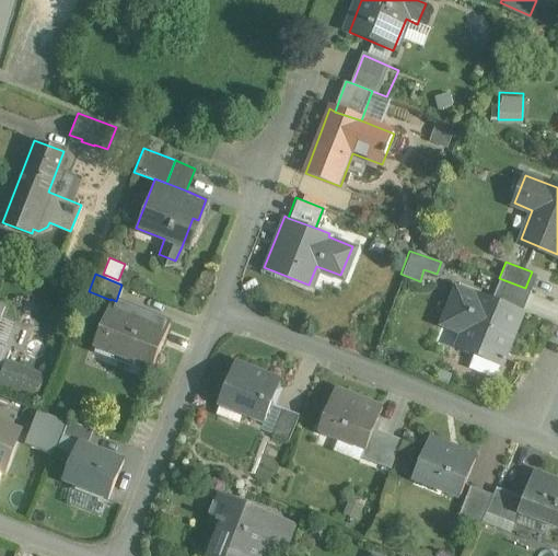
[(499,278),(493,292),(520,302),(525,288),(499,278)]
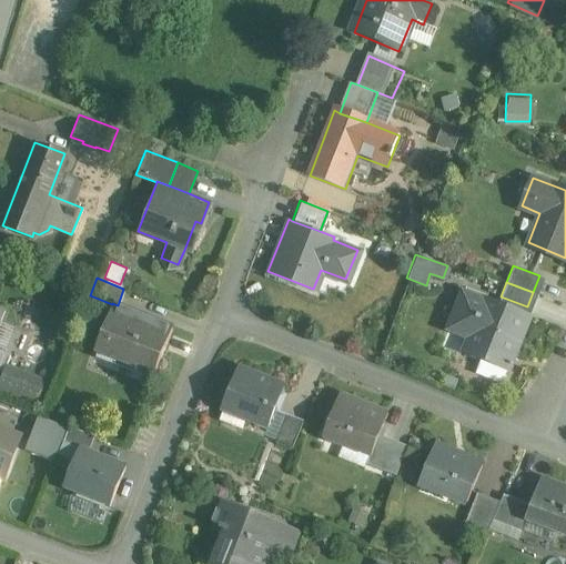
[(528,314),(482,296),(482,298),(462,290),(446,328),(467,335),(462,351),(479,358),(475,369),(502,380),(506,369),(507,369),(528,314)]
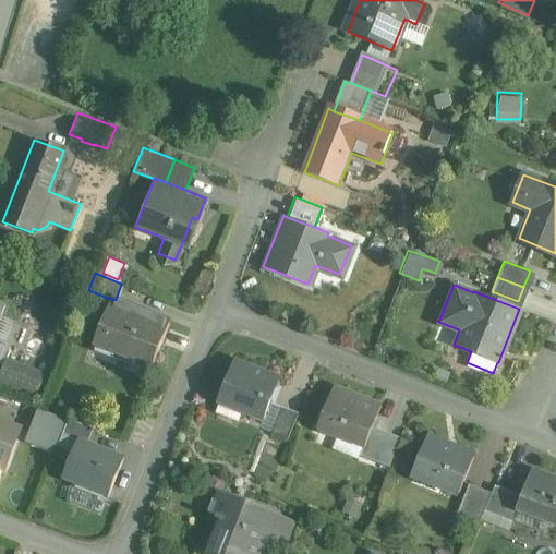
[(116,300),(110,298),(110,299),(93,342),(149,365),(167,321),(116,300)]
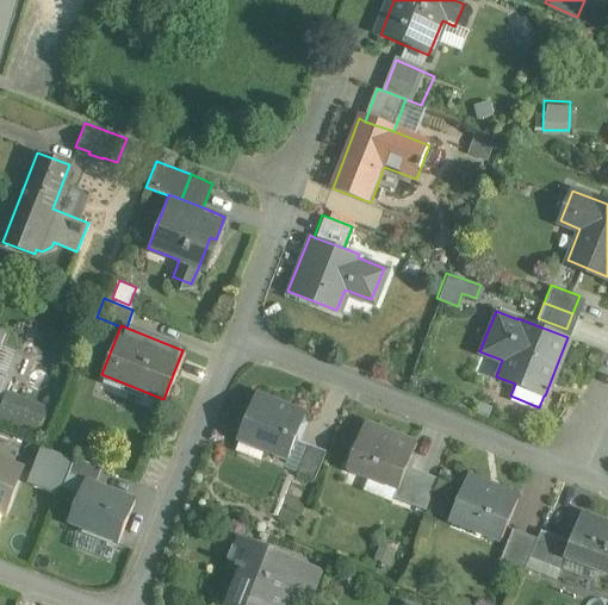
[(303,412),(255,393),(237,436),(240,437),(241,435),(285,453),(284,455),(286,455),(303,412)]
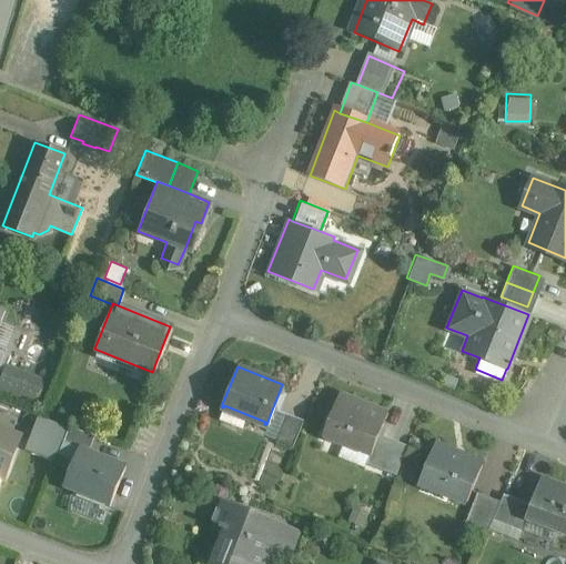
[(46,382),(7,368),(0,385),(0,392),(37,405),(46,382)]
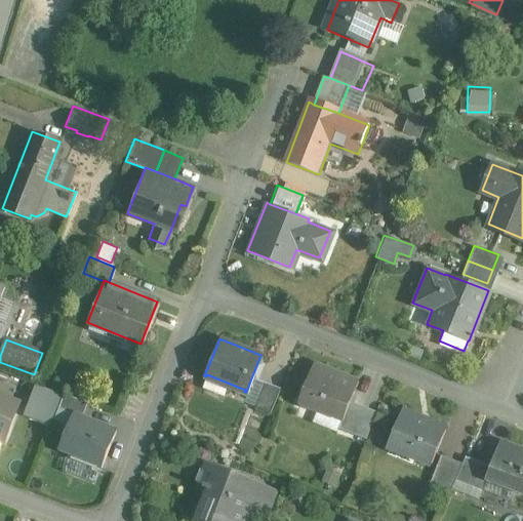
[(356,379),(312,362),(297,402),(298,402),(298,400),(316,407),(315,409),(339,419),(340,419),(348,402),(356,379)]
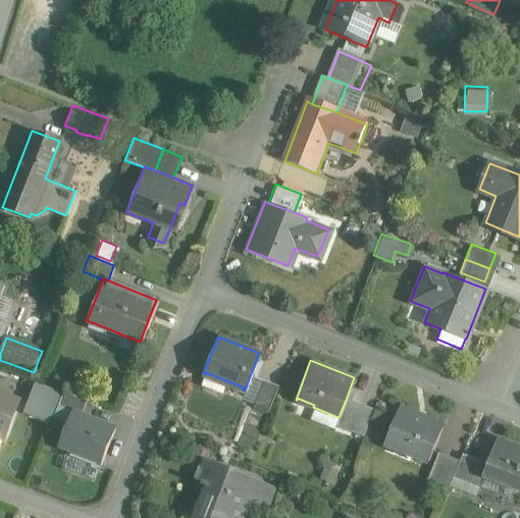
[(276,384),(262,378),(252,404),(267,410),(276,384)]
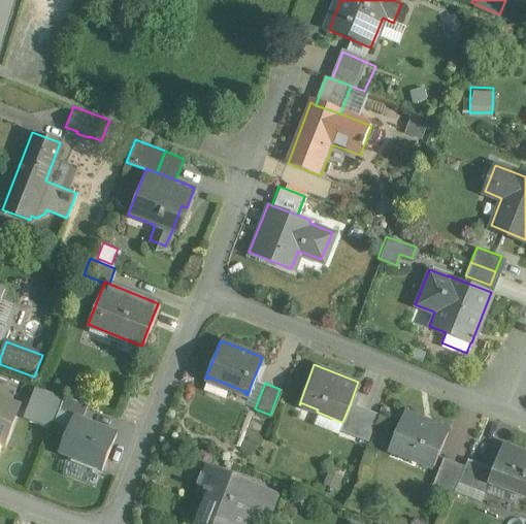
[(86,403),(63,394),(57,408),(72,415),(73,414),(80,417),(86,403)]
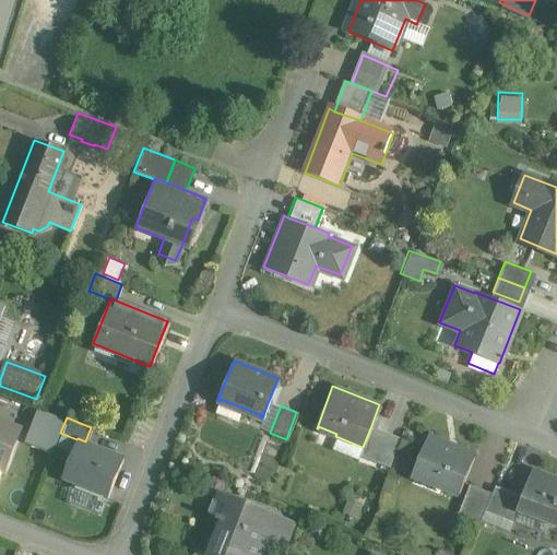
[(0,467),(15,430),(0,424),(0,467)]
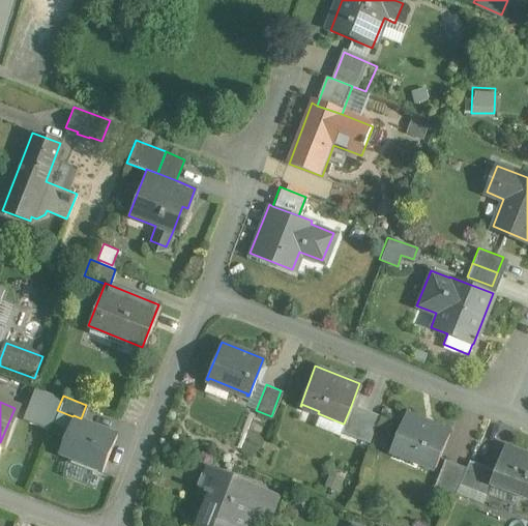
[(378,416),(351,406),(344,424),(343,424),(340,431),(368,442),(378,416)]
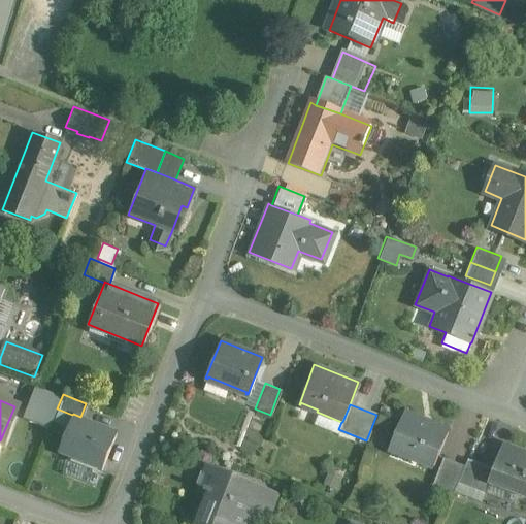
[(446,430),(402,413),(389,448),(432,465),(446,430)]
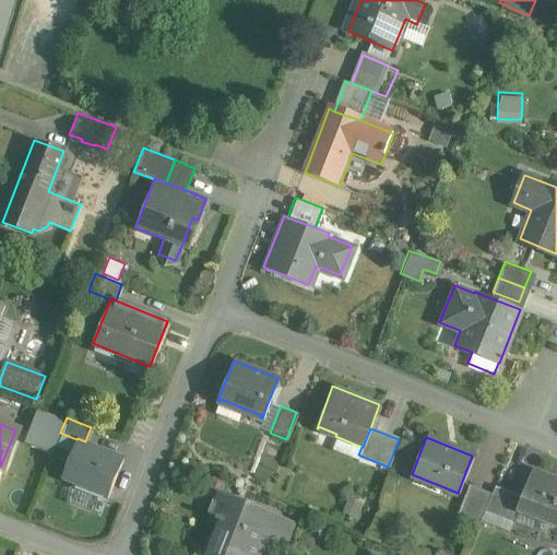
[(85,441),(78,438),(76,439),(61,479),(90,489),(91,486),(105,492),(104,496),(106,496),(122,456),(85,441)]
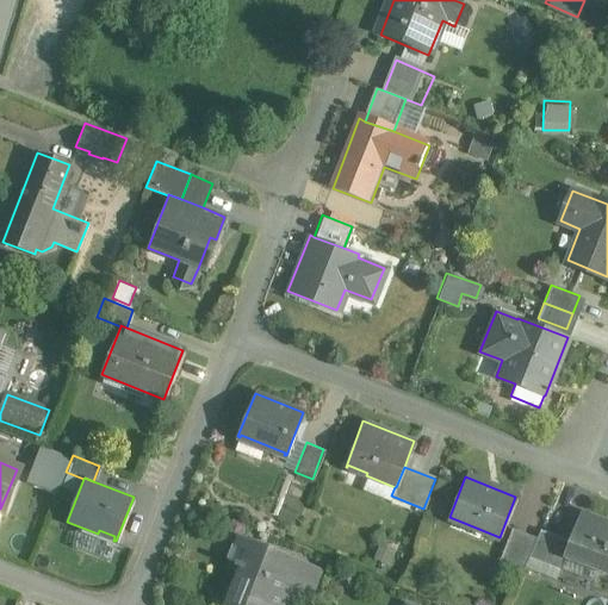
[(306,482),(286,478),(278,507),(299,513),(306,482)]
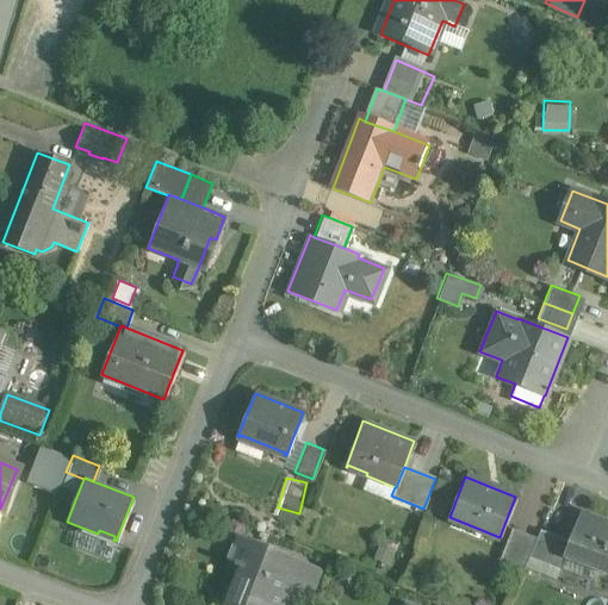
[(607,525),(581,515),(582,512),(579,512),(569,540),(563,556),(564,556),(566,550),(599,562),(596,568),(607,573),(607,525)]
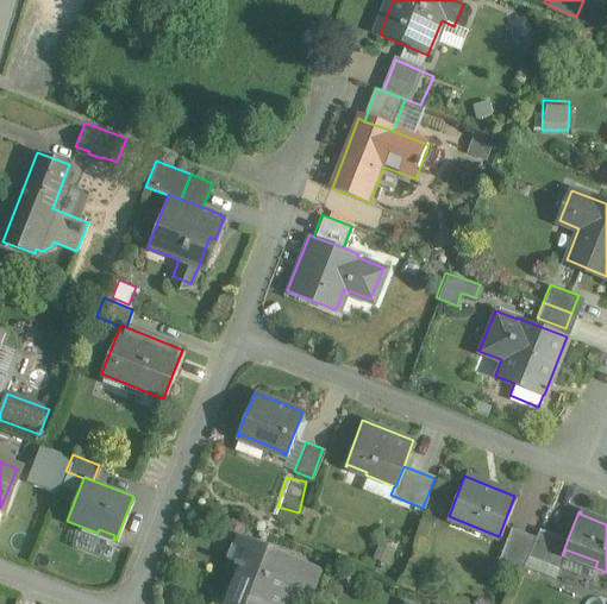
[(534,536),(509,526),(498,557),(523,566),(527,554),(534,536)]
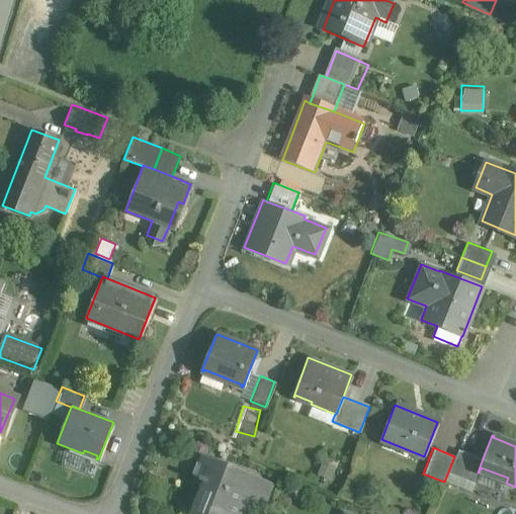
[(483,458),(457,448),(454,456),(448,472),(475,482),(478,473),(483,458)]
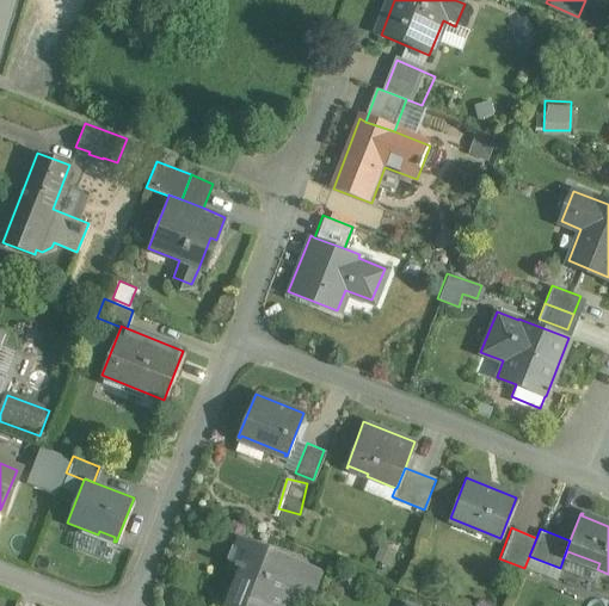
[(290,560),(250,544),(241,566),(237,563),(235,567),(240,569),(226,605),(281,605),(284,600),(282,597),(277,594),(280,586),(290,560)]
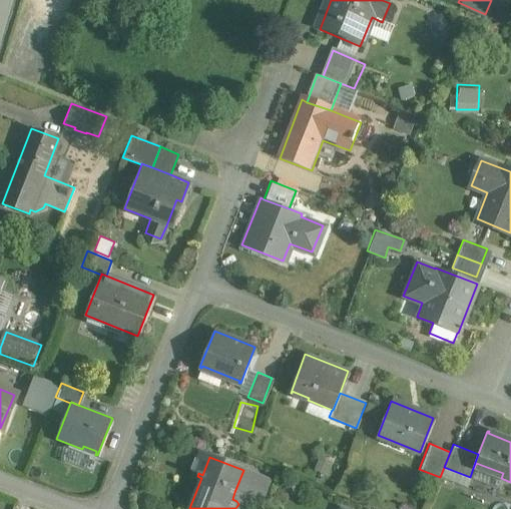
[(268,479),(243,470),(234,492),(259,502),(268,479)]
